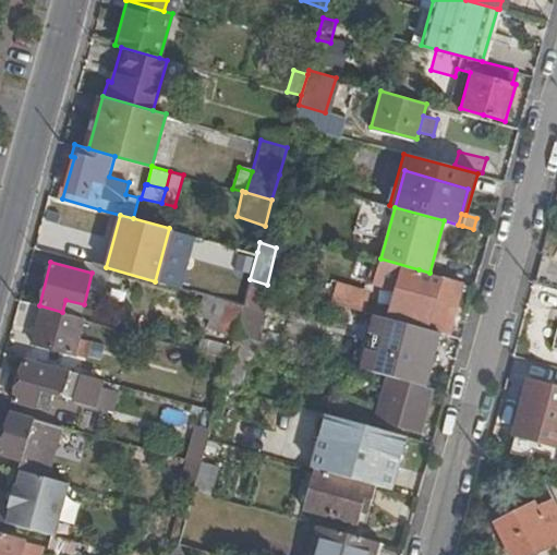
[(451,324),(463,281),(430,273),(419,269),(413,290),(421,291),(415,314),(451,324)]
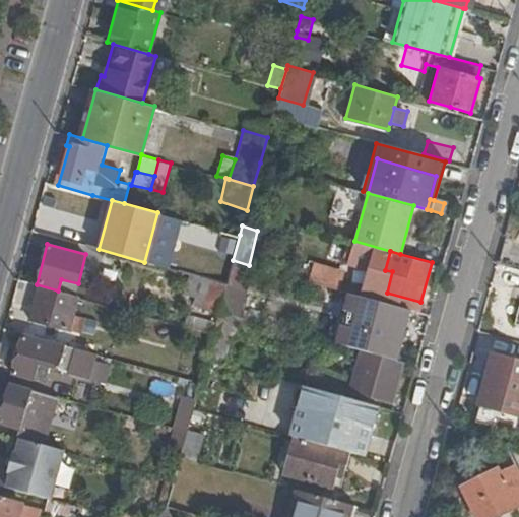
[(331,287),(336,288),(362,296),(366,280),(335,272),(331,287)]
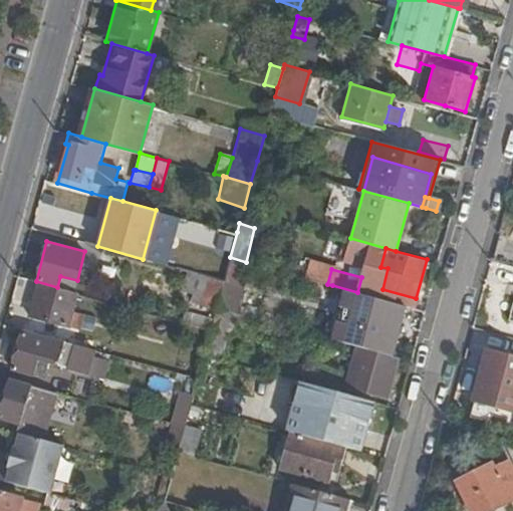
[(217,307),(224,281),(188,271),(183,289),(193,292),(192,300),(217,307)]
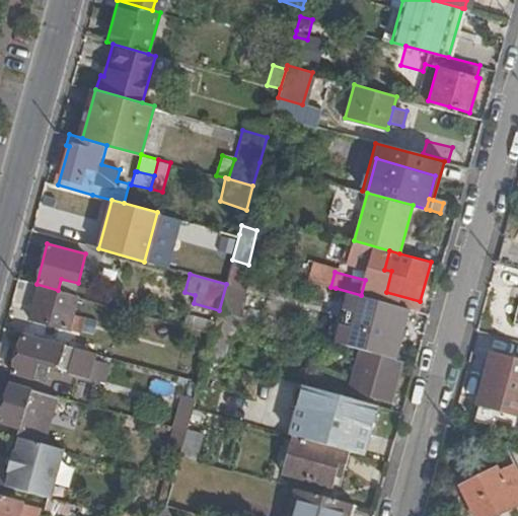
[(330,287),(311,282),(307,298),(331,305),(336,288),(330,287)]
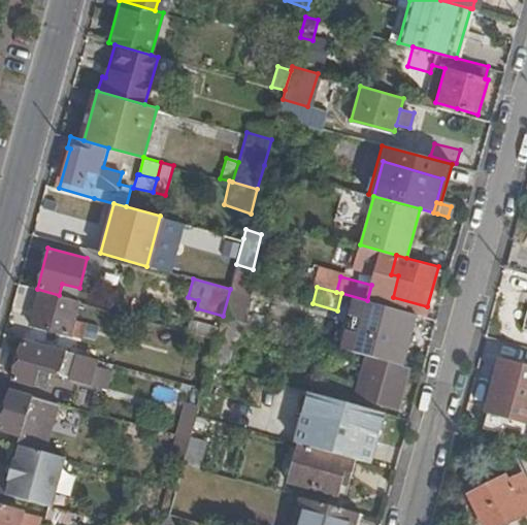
[(59,295),(37,289),(24,339),(67,351),(70,340),(80,300),(59,295)]
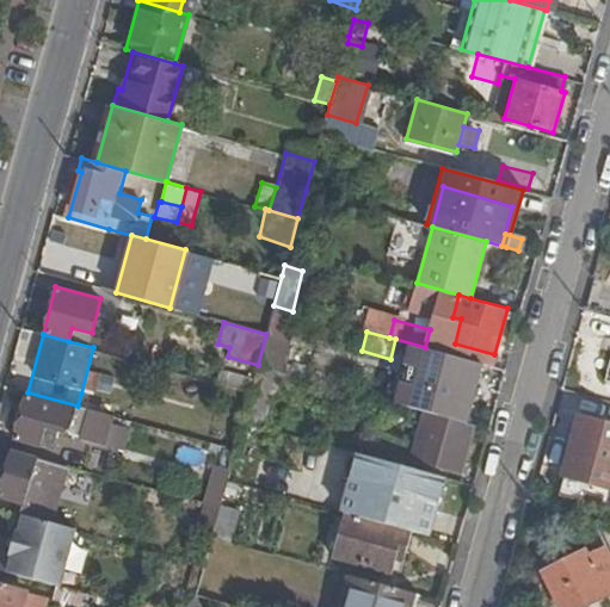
[(466,410),(478,363),(441,352),(429,400),(466,410)]
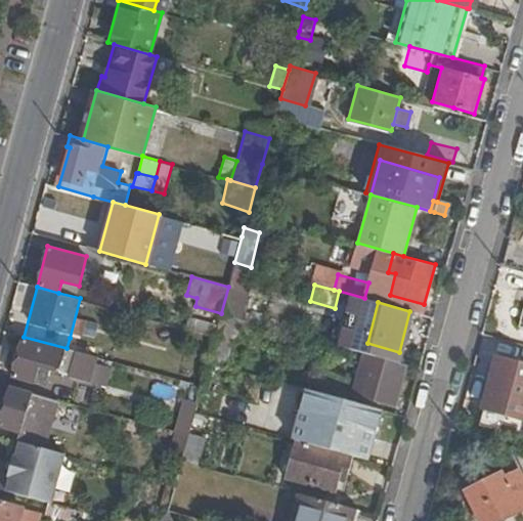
[(243,318),(221,313),(218,324),(215,335),(208,361),(223,365),(230,340),(236,341),(243,318)]
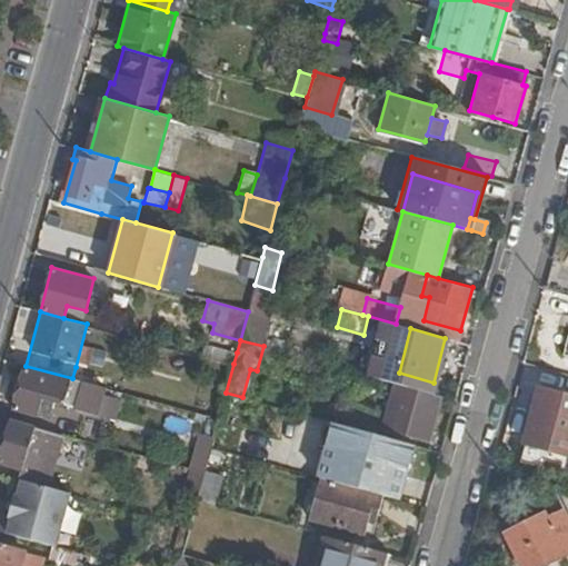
[(207,344),(203,355),(233,364),(237,353),(207,344)]
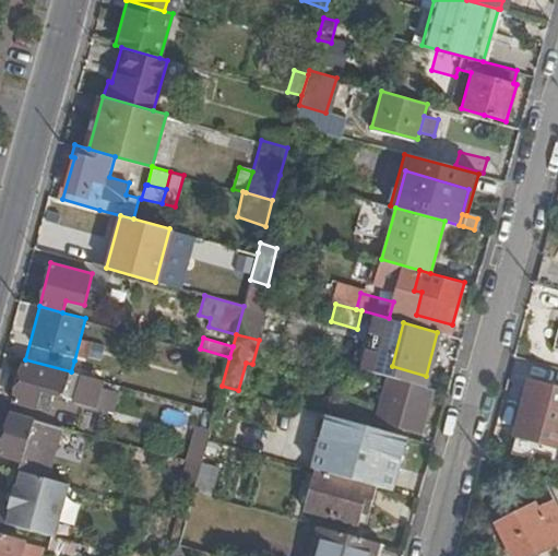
[(95,405),(102,380),(71,371),(25,359),(23,358),(12,402),(36,409),(42,391),(95,405)]
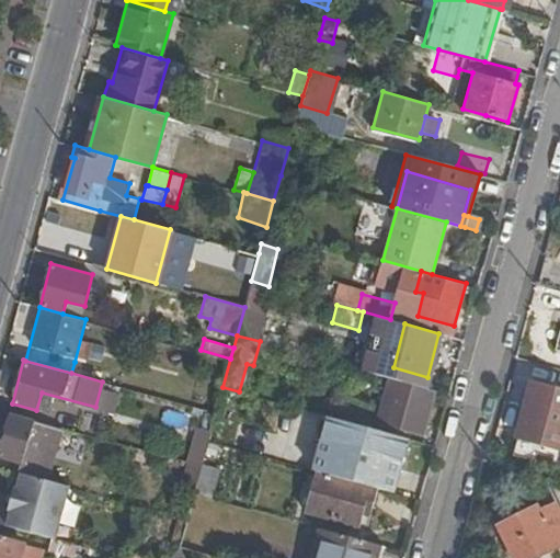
[(107,383),(110,372),(75,362),(71,373),(102,382),(107,383)]
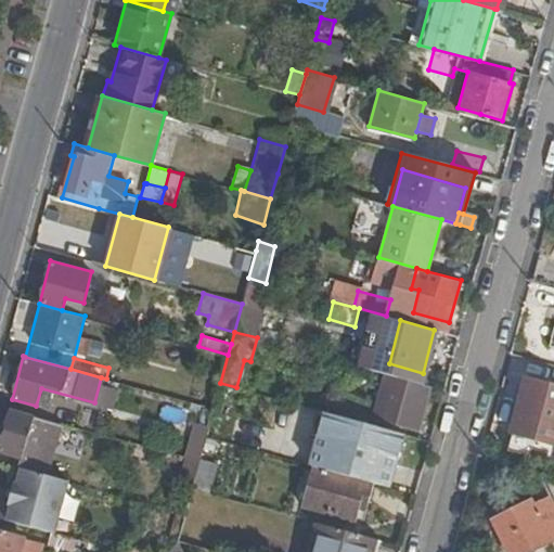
[(130,384),(152,388),(155,371),(133,368),(130,384)]
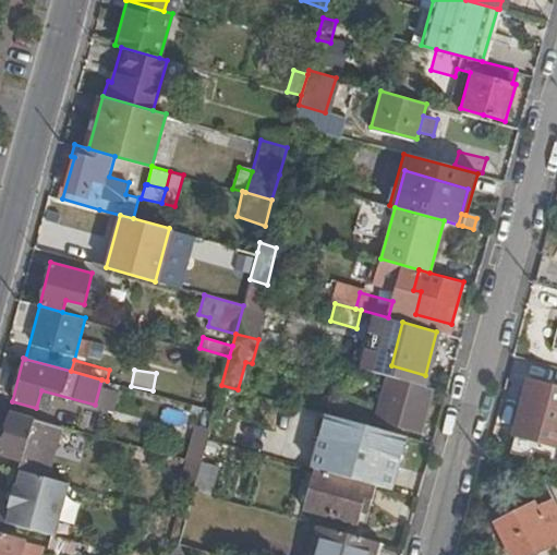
[(419,430),(430,386),(395,376),(383,420),(419,430)]
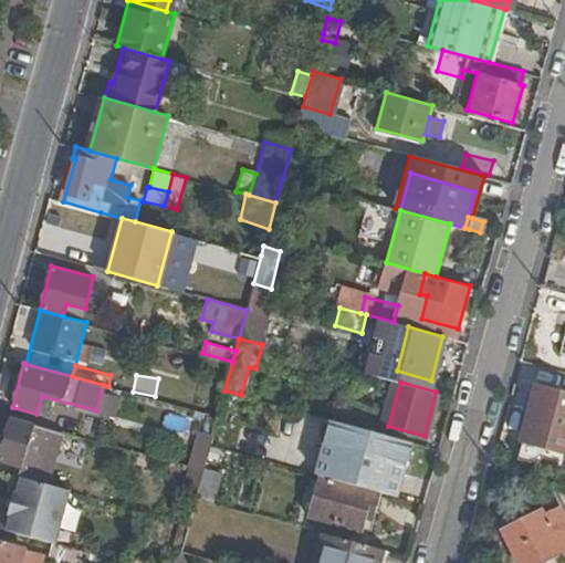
[(564,389),(537,383),(518,458),(564,471),(564,469),(564,389)]
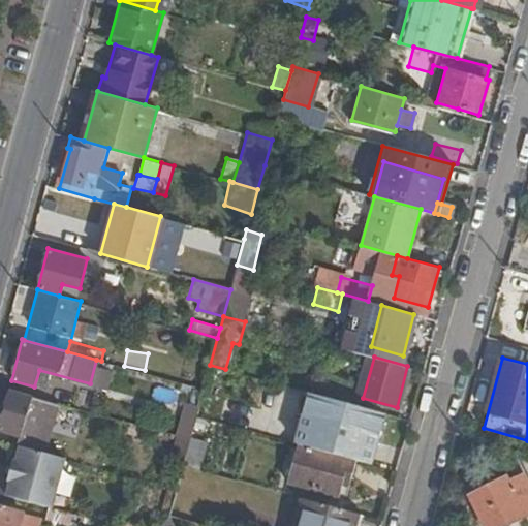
[(189,373),(185,383),(191,385),(203,389),(206,378),(189,373)]
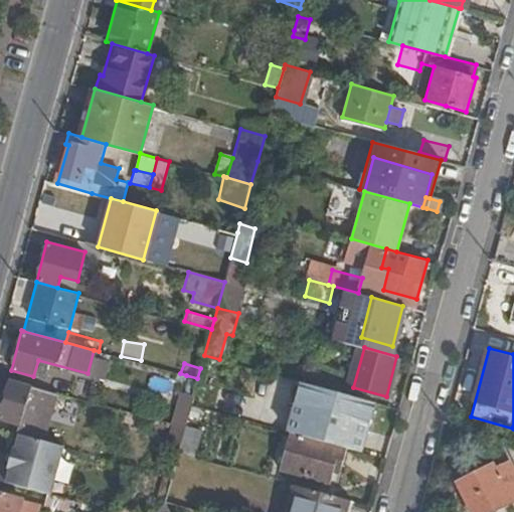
[(184,427),(191,403),(197,378),(186,375),(173,423),(184,427)]
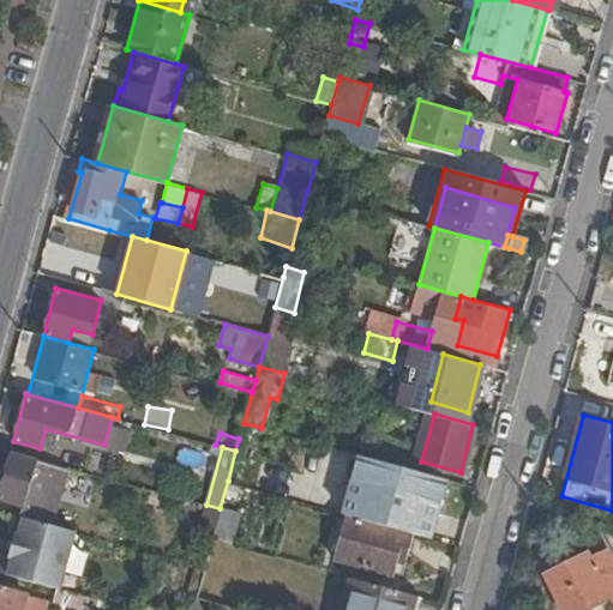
[(54,526),(70,467),(11,452),(0,489),(0,499),(23,507),(20,517),(23,517),(54,526)]
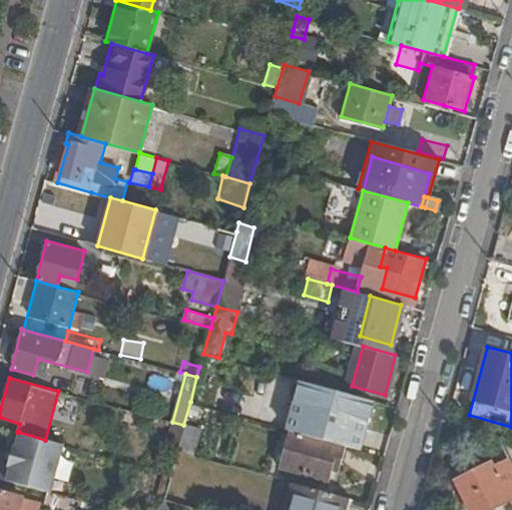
[(374,399),(298,378),(284,427),(289,429),(344,445),(360,449),(374,399)]
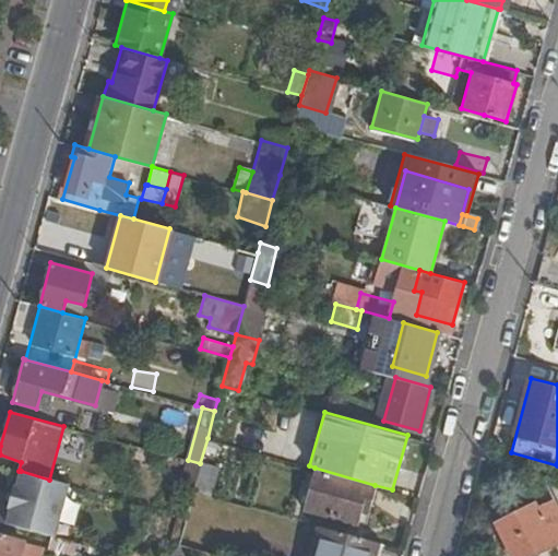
[(193,488),(200,463),(188,460),(181,485),(193,488)]
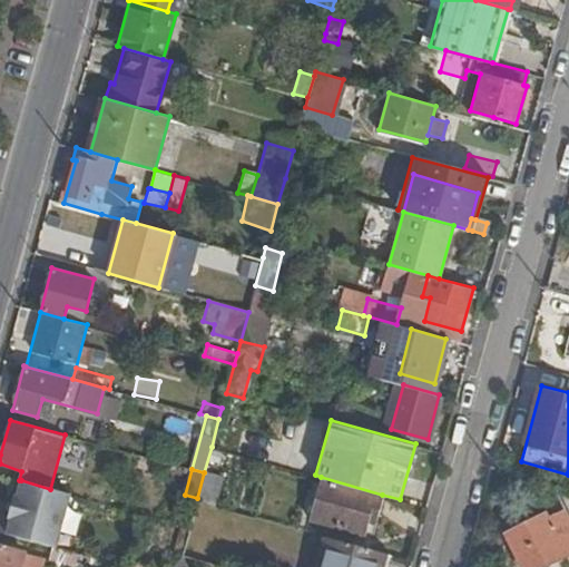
[(197,500),(215,506),(222,477),(204,472),(197,498),(197,500)]
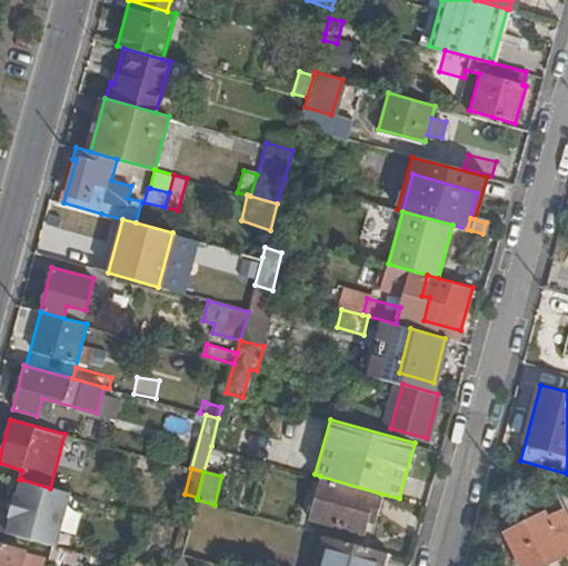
[(381,494),(332,480),(320,476),(309,519),(364,534),(367,523),(374,523),(381,494)]
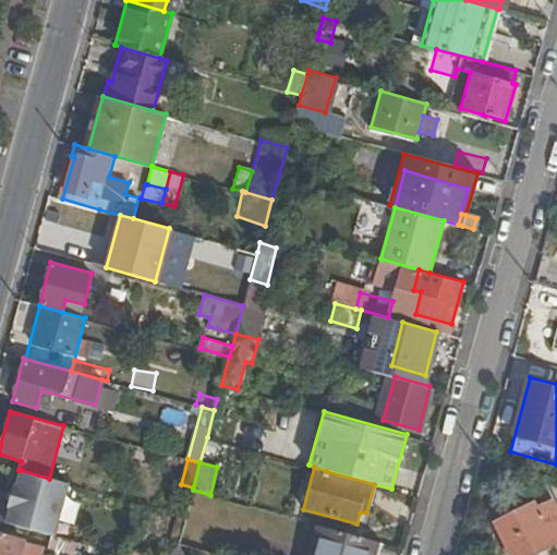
[(0,520),(53,537),(68,483),(49,479),(21,470),(16,486),(14,485),(9,505),(2,503),(0,510),(0,520)]
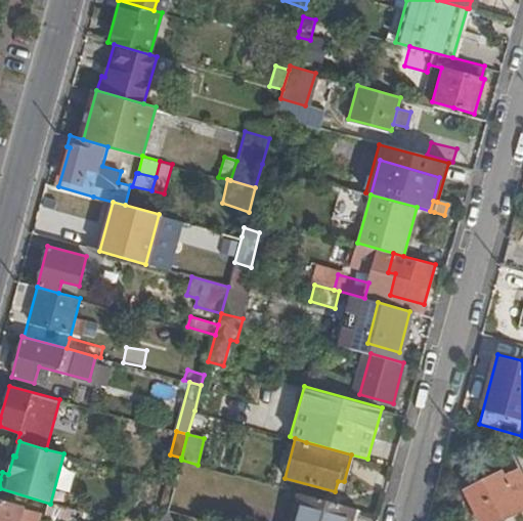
[(522,468),(522,449),(504,444),(503,450),(516,456),(522,468)]
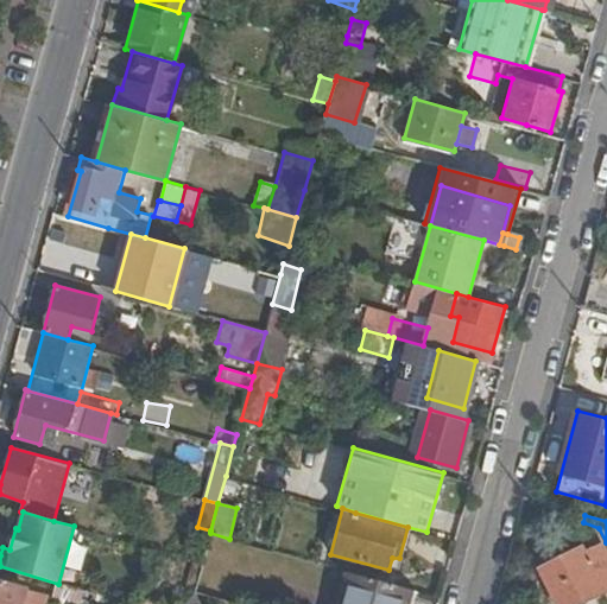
[(202,561),(194,591),(229,601),(238,570),(232,566),(239,541),(229,539),(210,533),(202,561)]
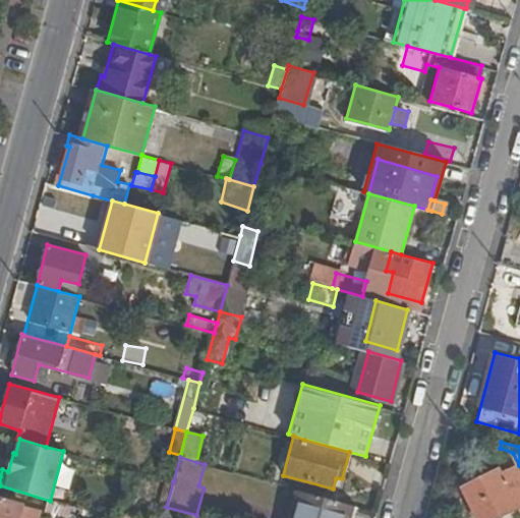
[(476,517),(489,517),(519,504),(519,474),(516,466),(503,472),(500,467),(461,485),(476,517)]
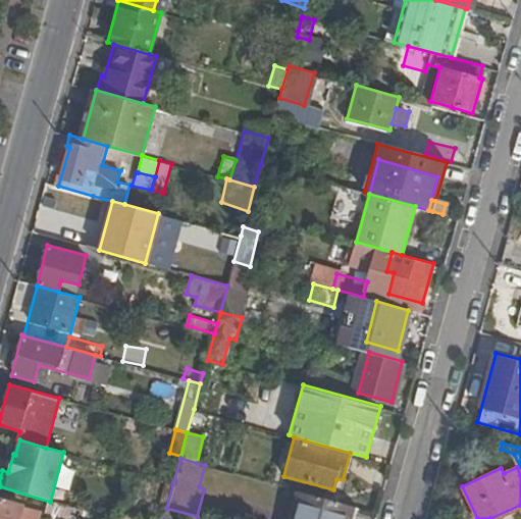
[(297,490),(288,518),(349,518),(353,507),(297,490)]
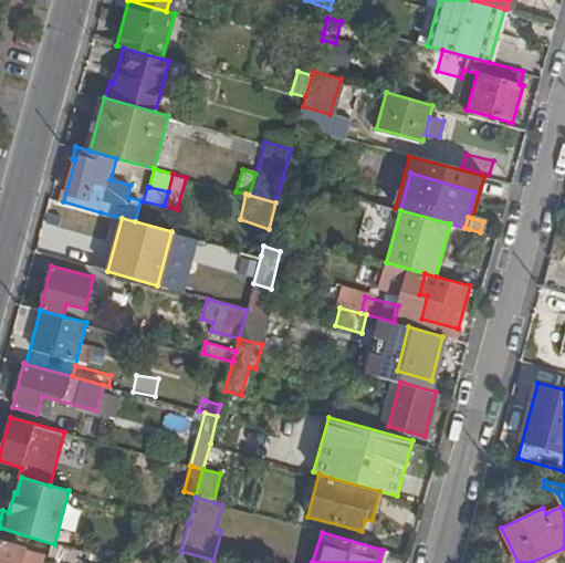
[(0,562),(20,562),(24,549),(0,541),(0,562)]
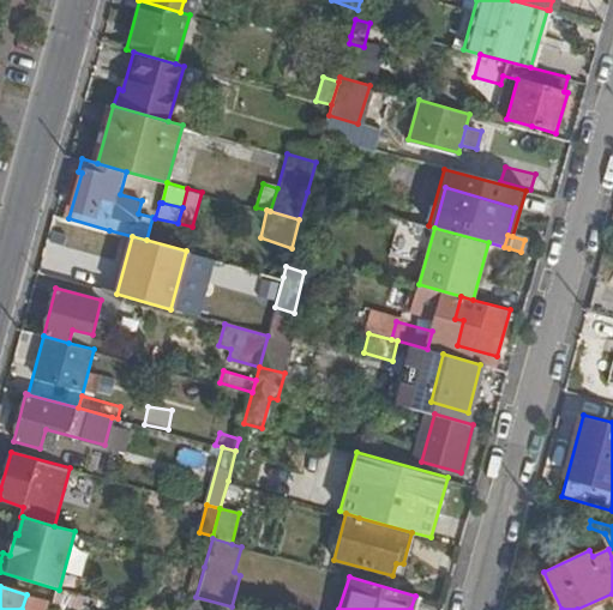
[(184,609),(202,609),(196,597),(184,609)]
